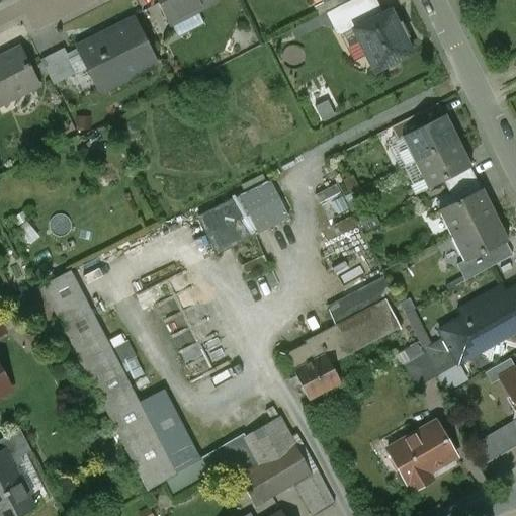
[(160,0),(172,22),(216,0),(160,0)]
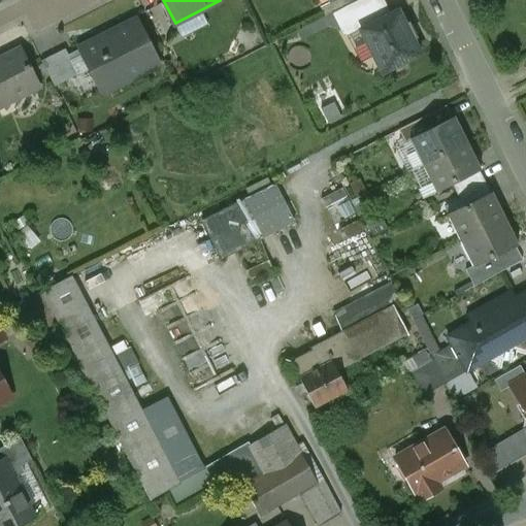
[(354,1),(335,11),(344,30),(363,20),(354,1)]
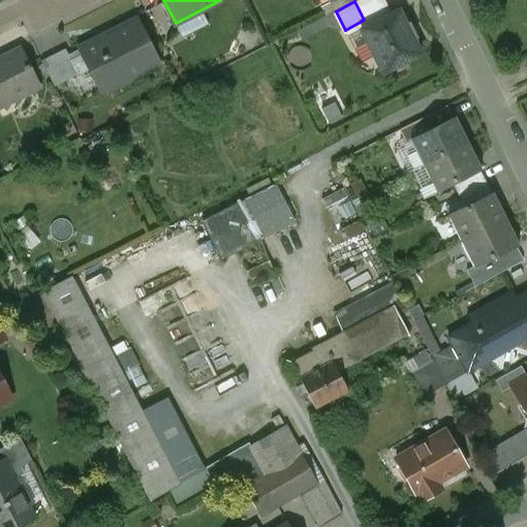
[(400,9),(362,28),(383,72),(423,53),(415,38),(416,37),(415,33),(411,26),(409,23),(407,24),(400,9)]
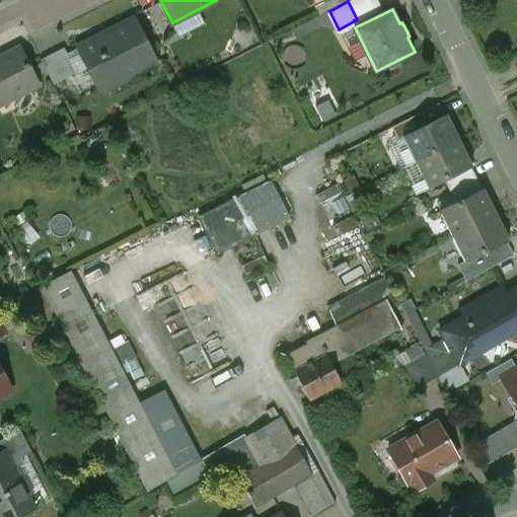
[(135,18),(79,46),(80,47),(68,52),(71,59),(83,53),(101,90),(157,63),(135,18)]
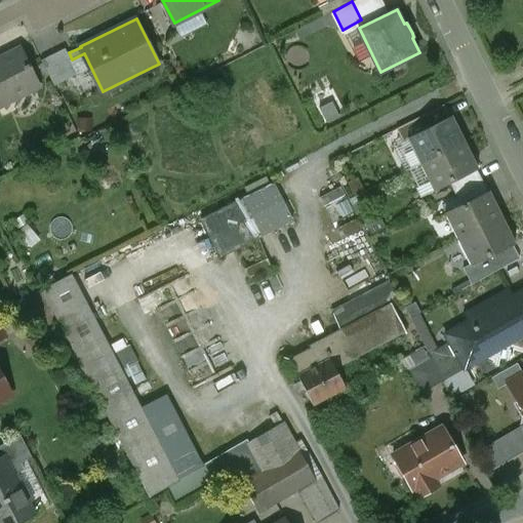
[(0,56),(0,105),(41,84),(22,46),(0,56)]
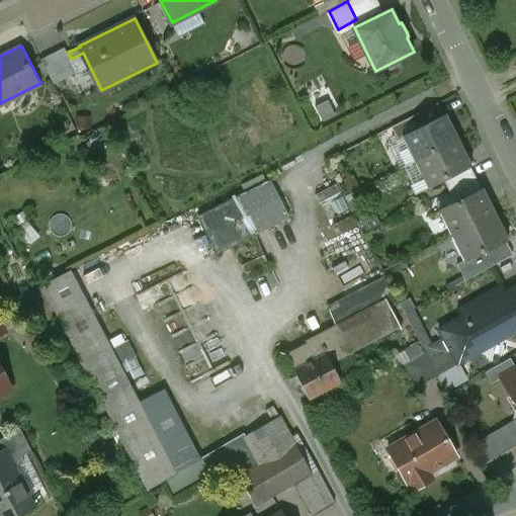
[(65,47),(41,58),(55,83),(78,71),(68,52),(65,47)]
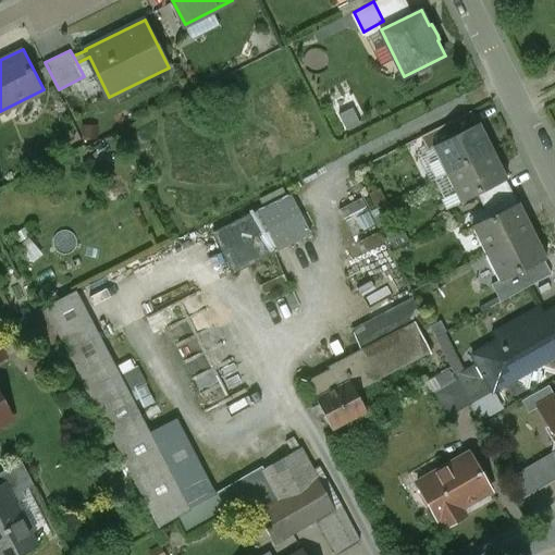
[(471,110),(421,135),(429,150),(435,148),(433,145),(478,123),(471,110)]
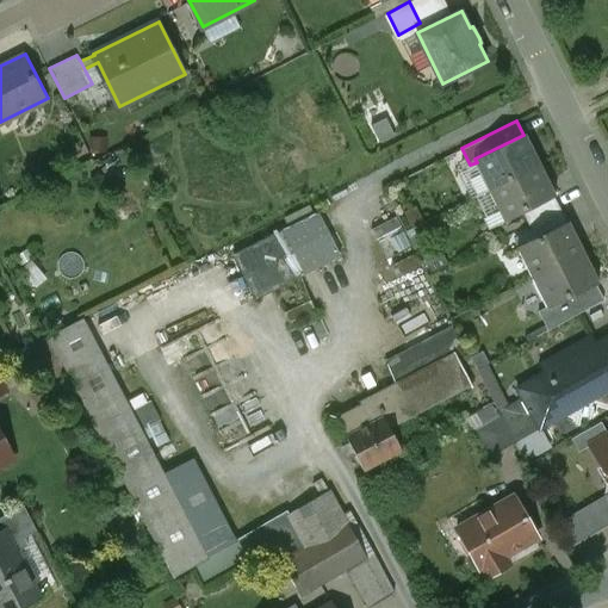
[(523,135),(475,159),(477,162),(490,190),(541,165),(526,134),(523,135)]
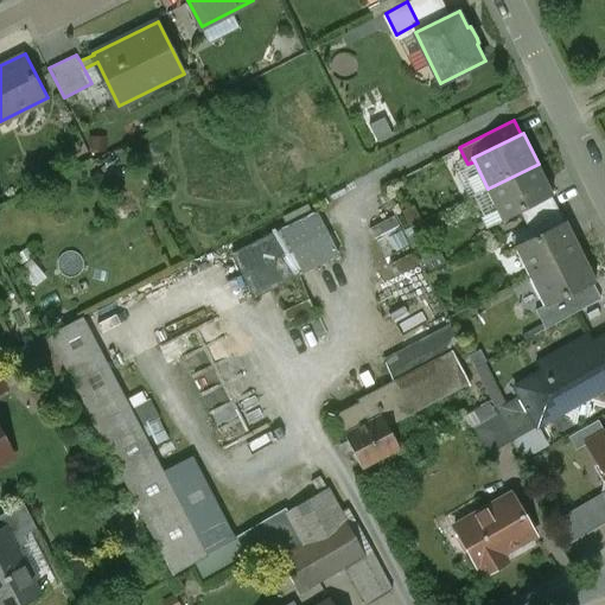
[(539,164),(488,189),(503,220),(521,210),(553,195),(554,195),(539,164)]
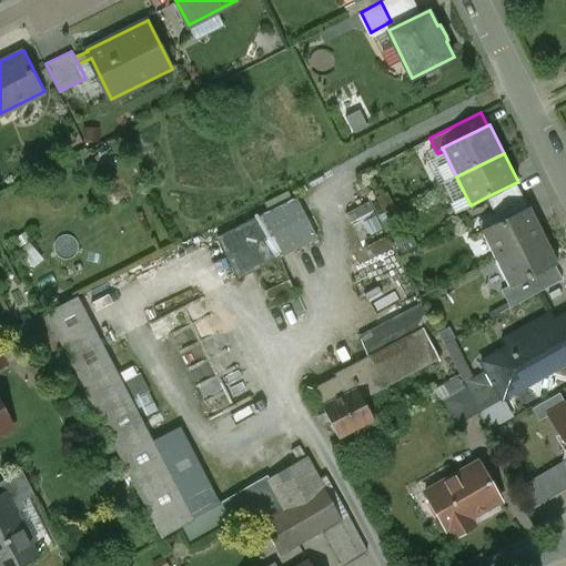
[(517,182),(487,196),(494,209),(523,194),(517,182)]
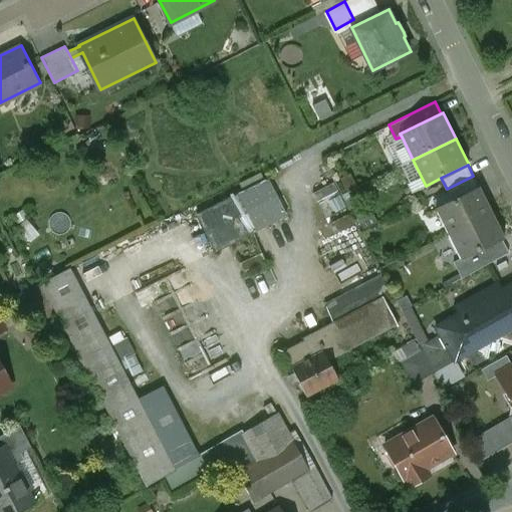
[(473,176),(447,189),(452,200),(478,187),(473,176)]
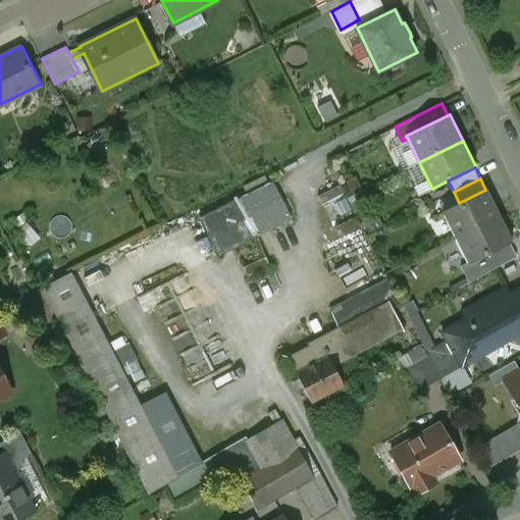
[(273,183),(202,219),(219,253),(291,217),(273,183)]
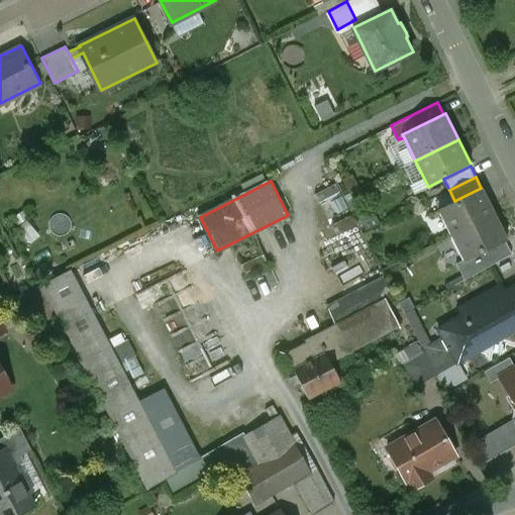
[(454,201),(439,208),(451,234),(495,213),(482,187),(481,188),(454,201)]
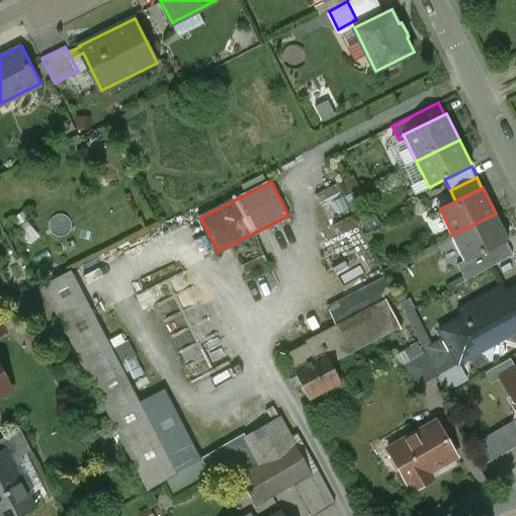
[(496,213),(452,235),(465,260),(465,261),(507,241),(509,240),(496,213)]
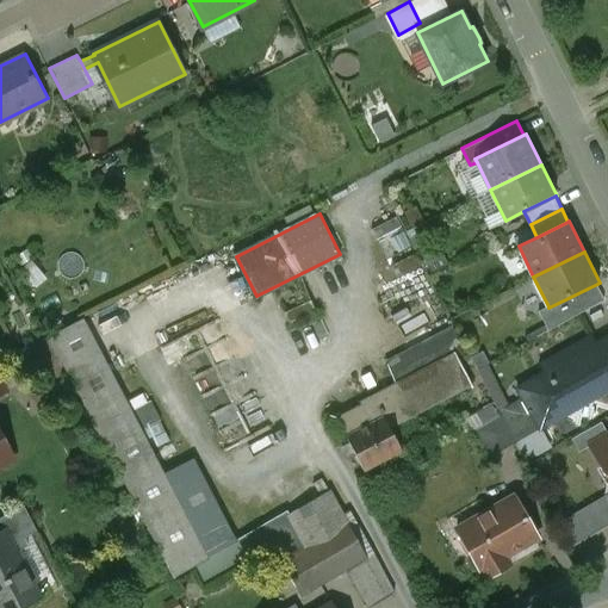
[(597,284),(548,308),(548,306),(540,310),(550,329),(606,299),(597,284)]
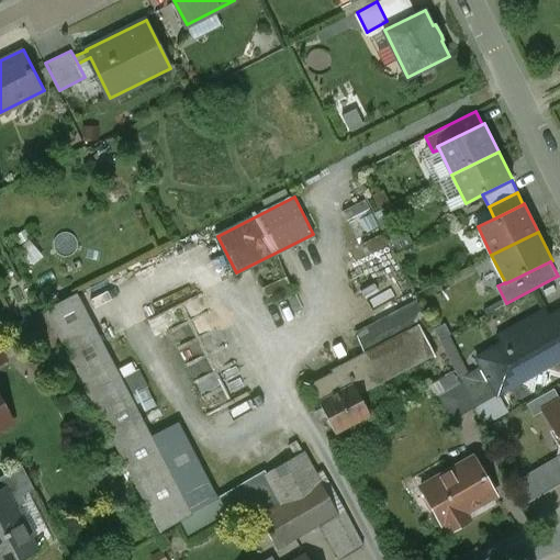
[(191,512),(77,292),(45,309),(160,530),(178,521),(192,513),(191,512)]
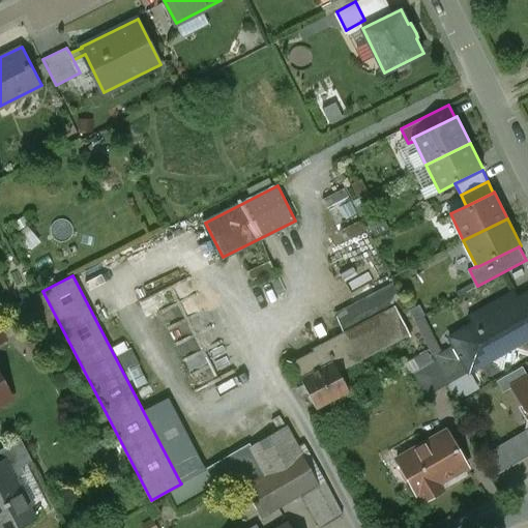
[(393,289),(335,320),(343,331),(344,332),(396,305),(401,302),(393,289)]
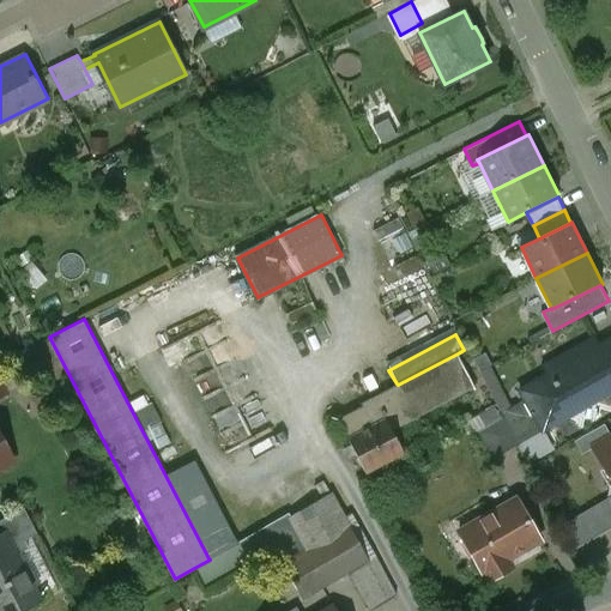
[(610,338),(600,345),(610,363),(610,338)]
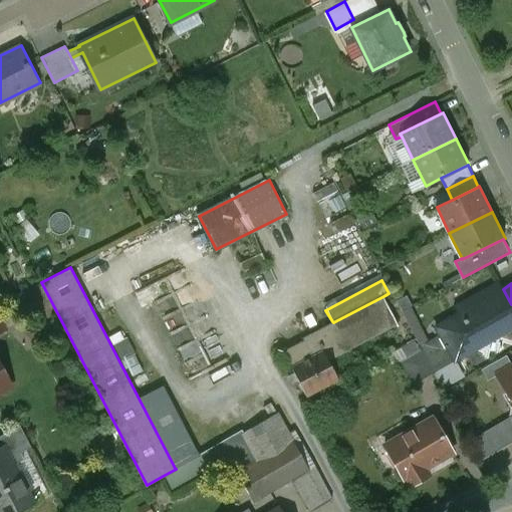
[(459,313),(436,325),(441,333),(456,360),(511,327),(511,304),(503,289),(485,298),(482,292),(471,298),(470,297),(455,306),(459,313)]
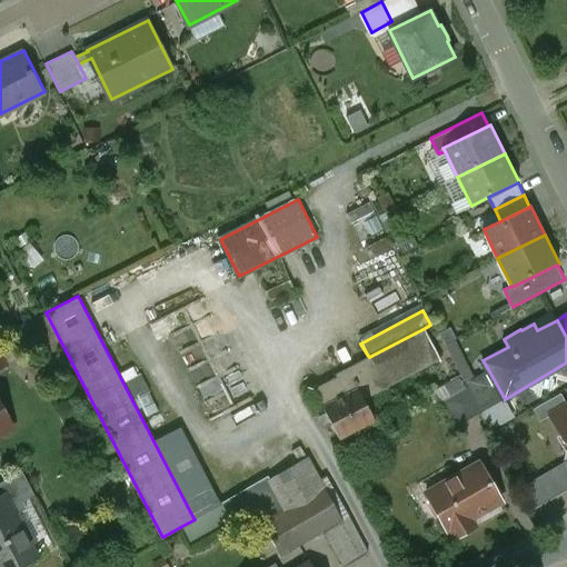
[(368,356),(346,368),(348,371),(337,377),(347,396),(359,390),(364,400),(374,395),(371,390),(438,354),(425,328),(369,357),(368,356)]
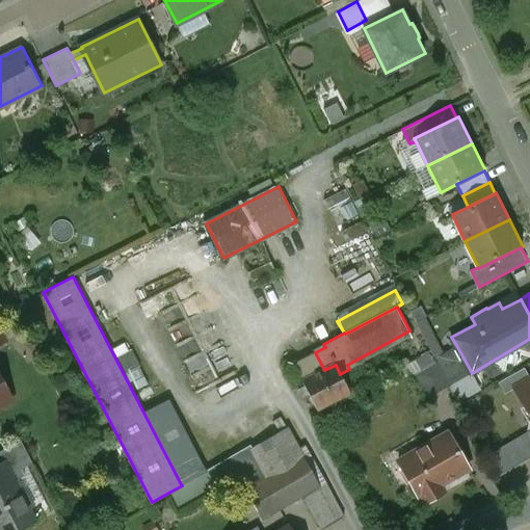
[(456,345),(435,358),(436,361),(438,361),(450,385),(472,373),(456,345)]
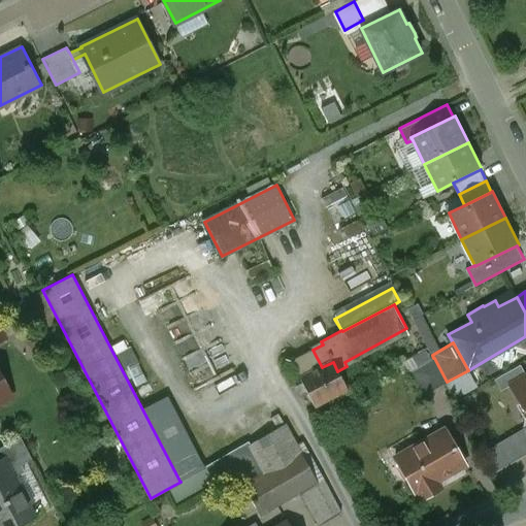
[(313,350),(296,358),(305,376),(322,367),(313,350)]
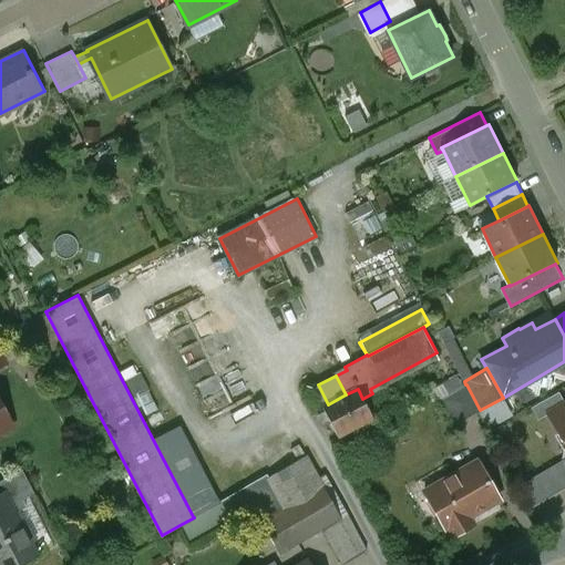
[(465,384),(441,399),(441,398),(440,399),(455,424),(456,424),(455,423),(480,410),(466,384),(465,384)]
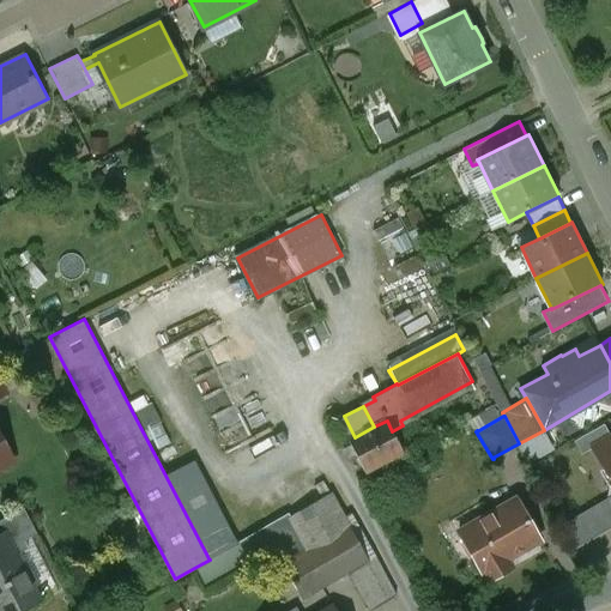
[(355,437),(349,440),(369,478),(389,467),(386,461),(403,452),(392,431),(387,421),(374,427),(355,437)]
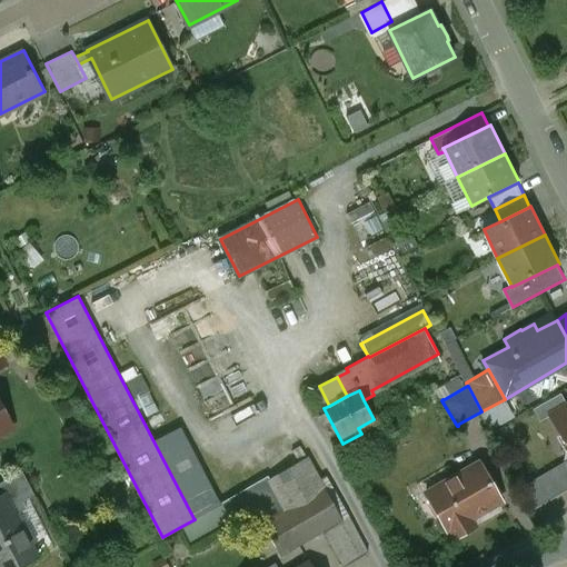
[(566,405),(551,414),(566,439),(566,405)]
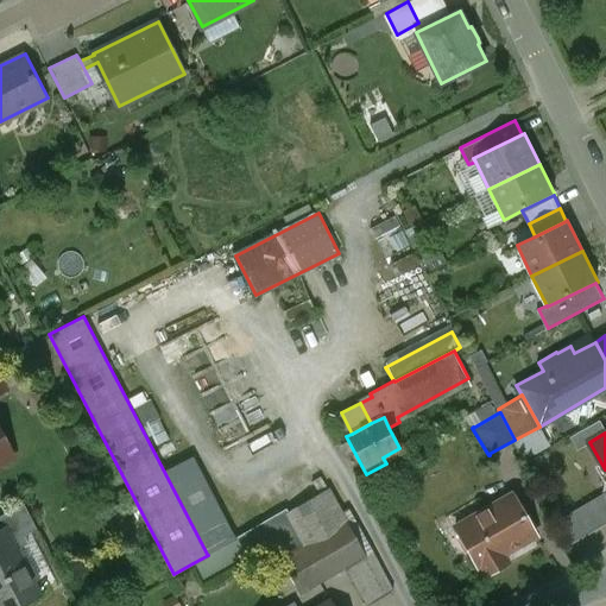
[(329,487),(289,511),(288,507),(207,554),(208,555),(193,563),(202,581),(265,544),(275,562),(285,556),(284,555),(347,522),(329,487)]
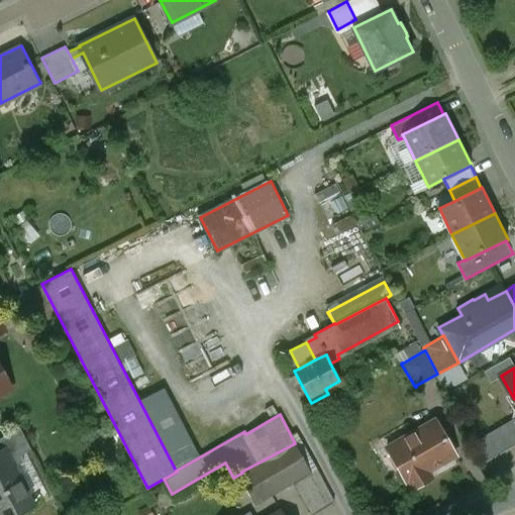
[(434,422),(417,431),(412,423),(402,429),(400,426),(395,428),(402,440),(386,448),(388,452),(404,481),(408,483),(412,488),(430,478),(426,472),(453,455),(434,422)]
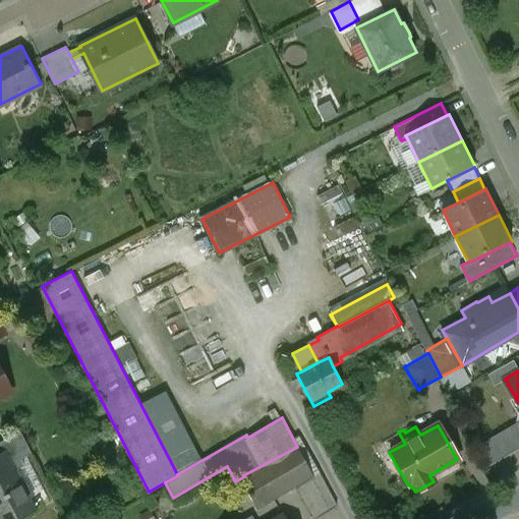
[(21,430),(0,441),(0,469),(2,473),(13,467),(14,469),(24,464),(21,457),(33,452),(21,430)]
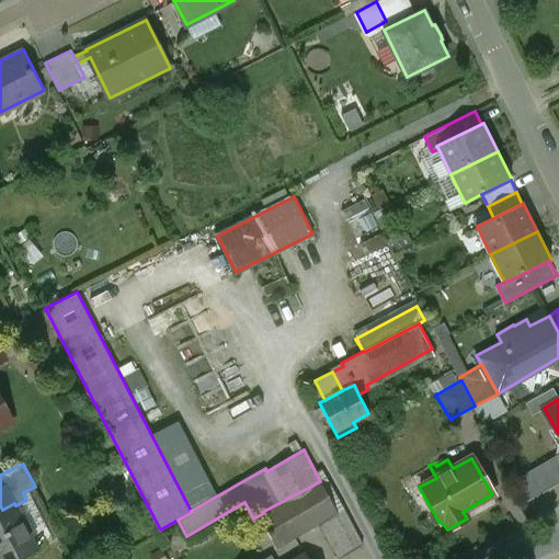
[(320,481),(262,512),(263,513),(278,543),(316,522),(337,511),(320,481)]
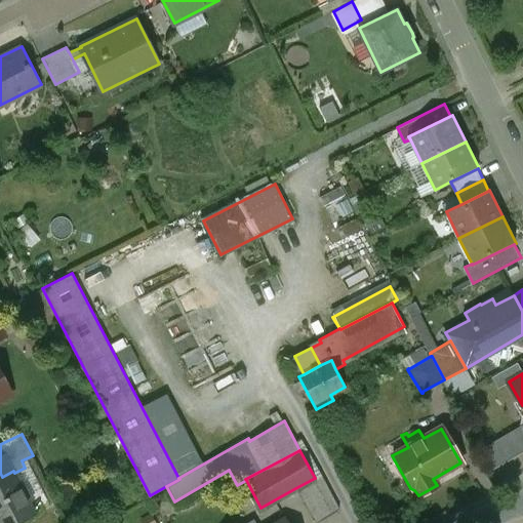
[(410,488),(394,459),(383,465),(399,494),(410,488)]
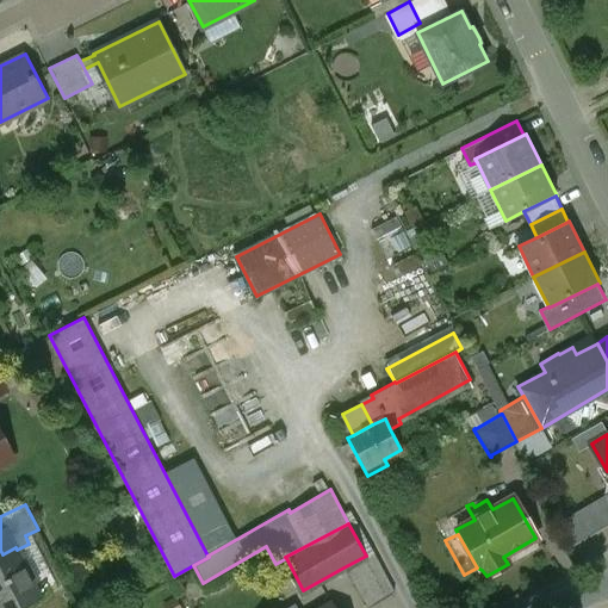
[(2,554),(0,556),(0,607),(13,607),(39,595),(33,583),(38,581),(30,565),(25,568),(17,550),(16,547),(2,554)]
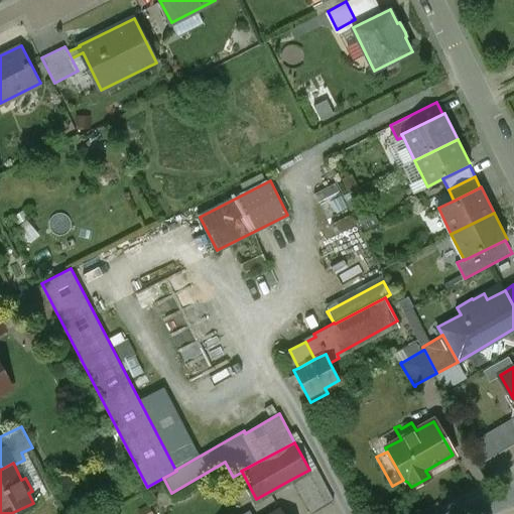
[(309,470),(290,480),(309,513),(333,501),(314,467),(309,470)]
